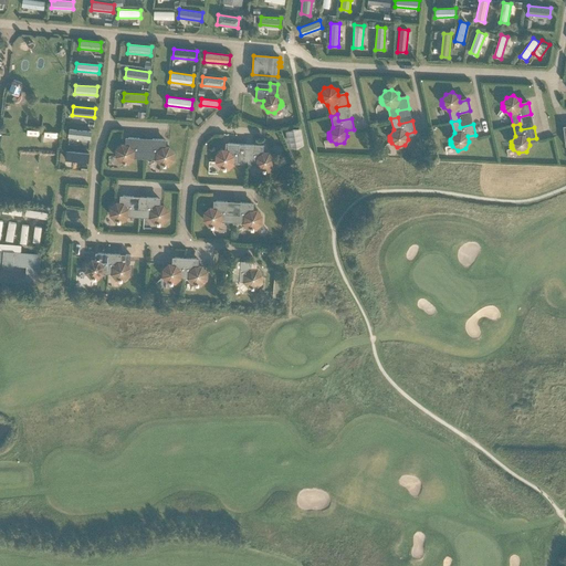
[(91,139),(91,130),(69,129),(67,138),(91,139)]
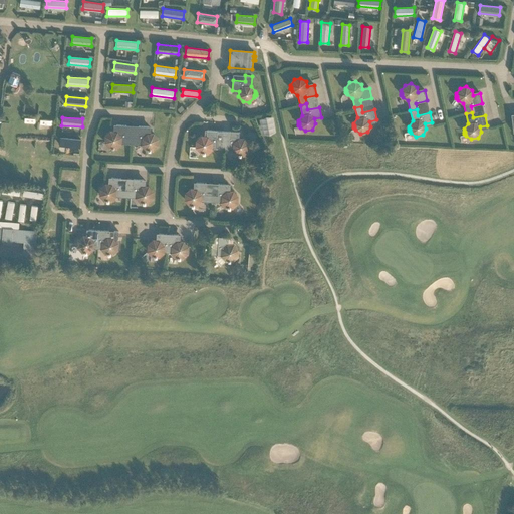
[(132,144),(133,125),(116,124),(115,132),(110,132),(105,136),(105,143),(109,148),(112,148),(112,149),(114,149),(114,148),(116,148),(121,144),(132,144)]
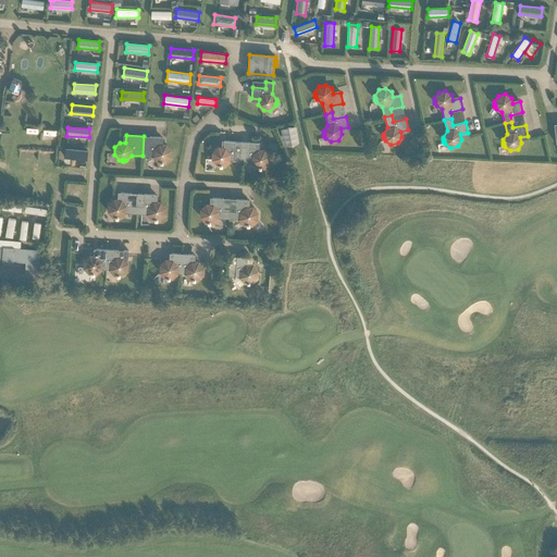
[(161,137),(144,136),(143,156),(153,157),(158,162),(161,162),(160,163),(162,163),(163,162),(165,162),(171,158),(171,150),(166,145),(161,145),(161,137)]
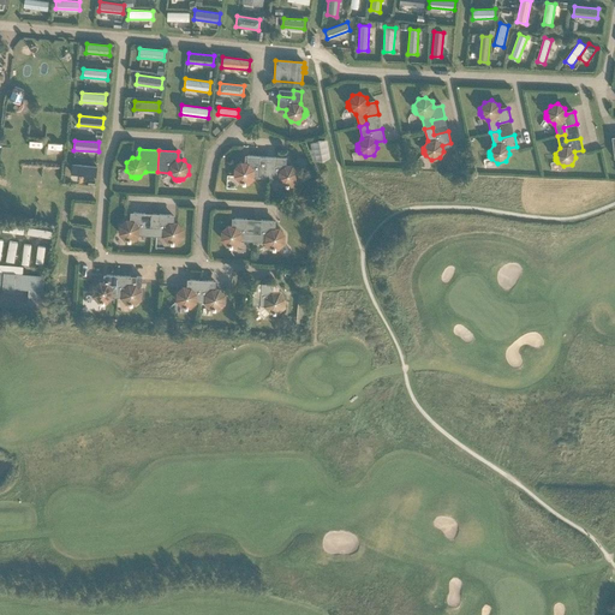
[(248,163),(240,163),(236,168),(234,177),(240,183),(243,183),(243,184),(245,184),(245,183),(248,183),(254,178),(266,179),(267,157),(260,156),(248,155),(248,163)]
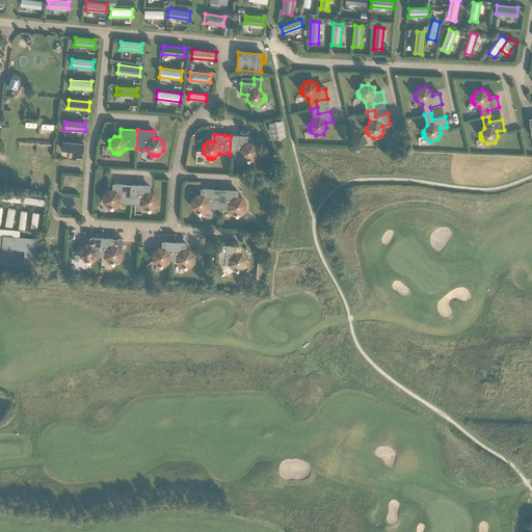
[(231,136),(230,155),(240,155),(245,160),(247,160),(247,161),(249,161),(249,160),(251,160),(257,156),(257,149),(253,143),(247,143),(247,136),(237,136),(231,136)]
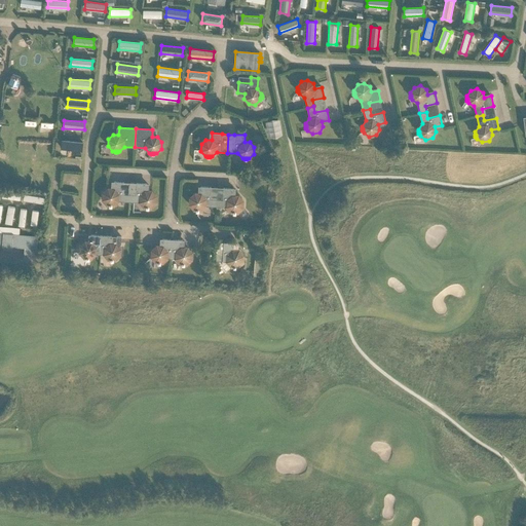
[(81,151),(82,142),(62,140),(61,149),(81,151)]
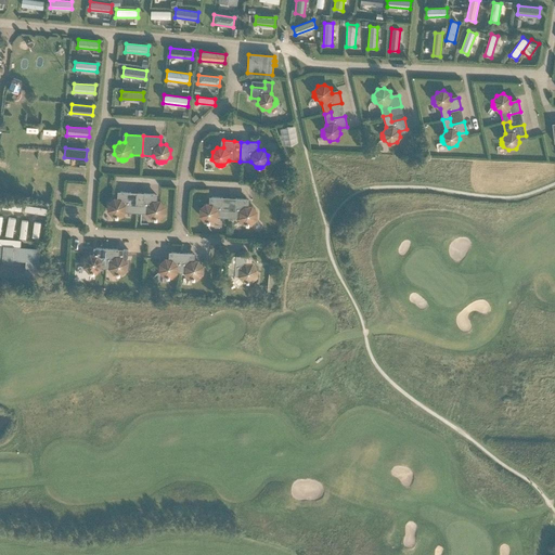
[(137,213),(138,193),(120,192),(119,199),(114,199),(108,204),(108,211),(113,217),(115,217),(115,218),(117,218),(117,217),(120,217),(126,213),(137,213)]
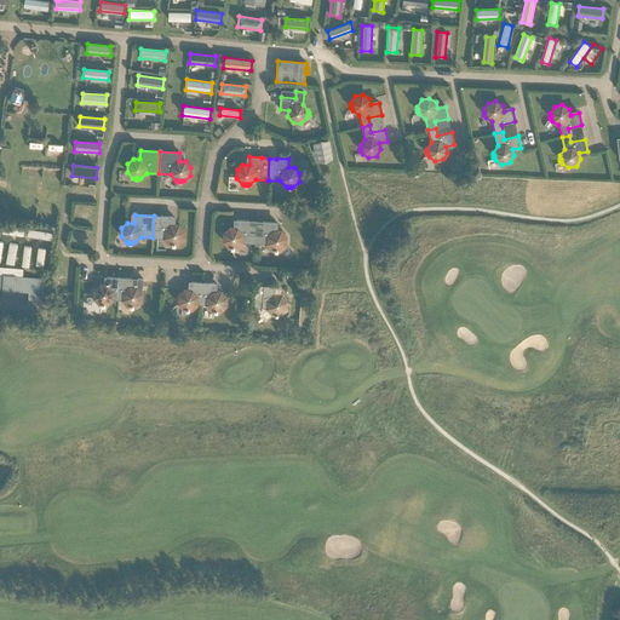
[(173,217),(154,216),(153,237),(165,239),(170,245),(172,245),(172,246),(174,246),(174,245),(178,245),(184,240),(184,231),(179,225),(172,225),(173,217)]
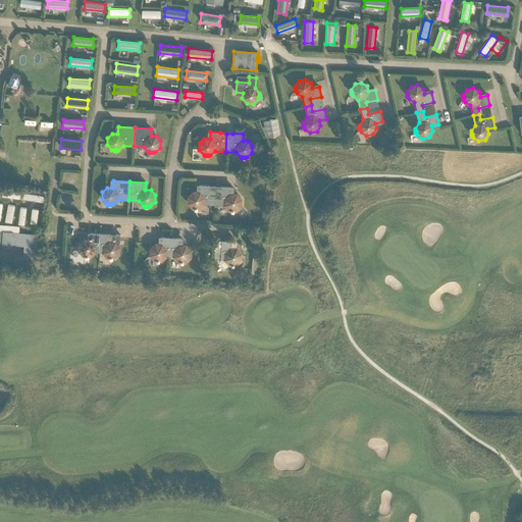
[(199,193),(194,192),(189,197),(188,203),(193,208),(195,208),(195,210),(197,210),(197,209),(199,209),(204,204),(214,205),(215,187),(199,186),(199,193)]
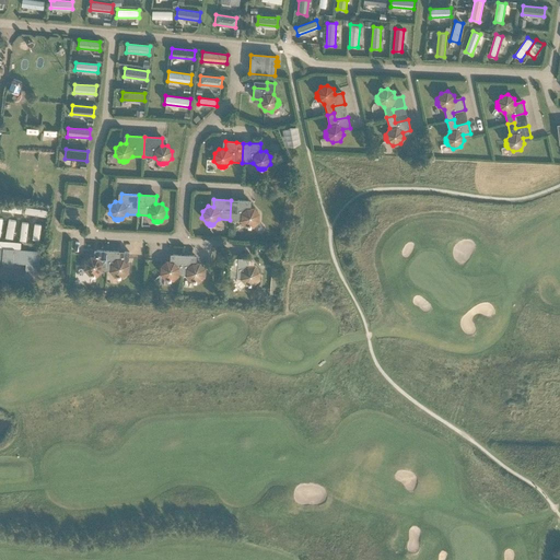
[(248,200),(231,200),(230,220),(241,221),(246,225),(248,225),(248,228),(251,228),(251,226),(253,226),(258,221),(259,214),(254,209),(248,208),(248,200)]
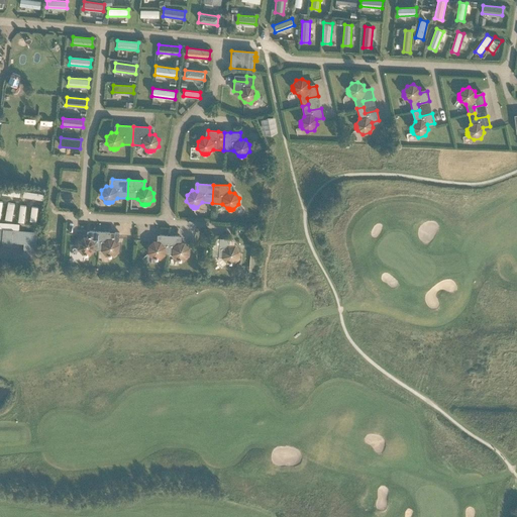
[(21,192),(3,189),(2,195),(20,197),(21,192)]
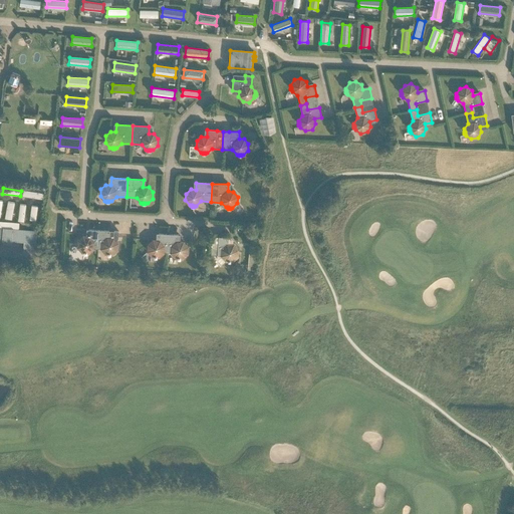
[(24,191),(23,197),(43,200),(44,194),(24,191)]
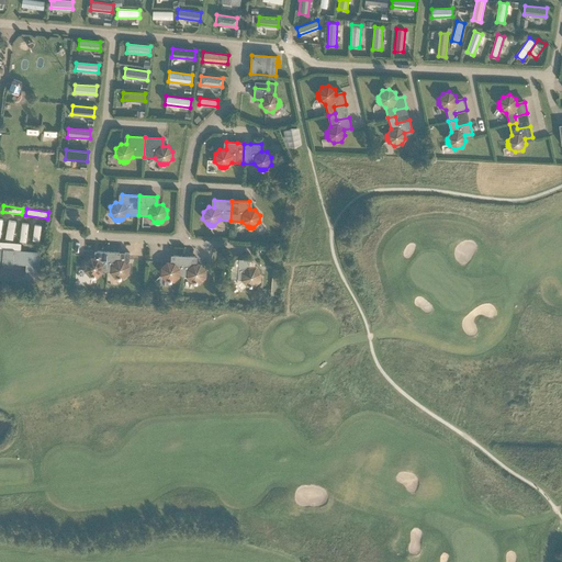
[(15,223),(9,222),(6,239),(12,240),(15,223)]
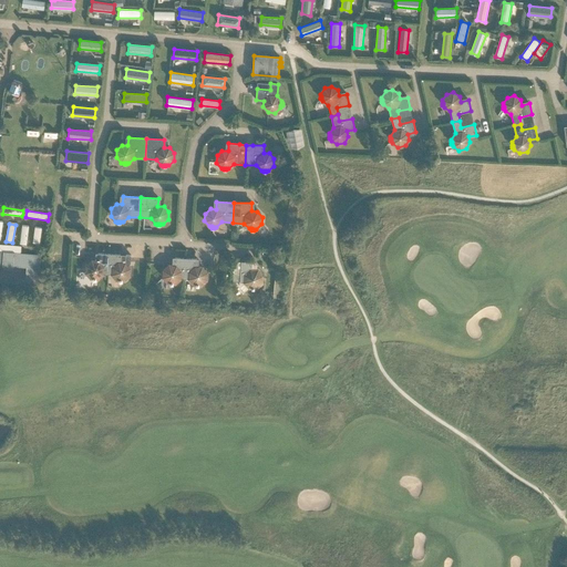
[(30,227),(23,226),(20,244),(27,245),(30,227)]
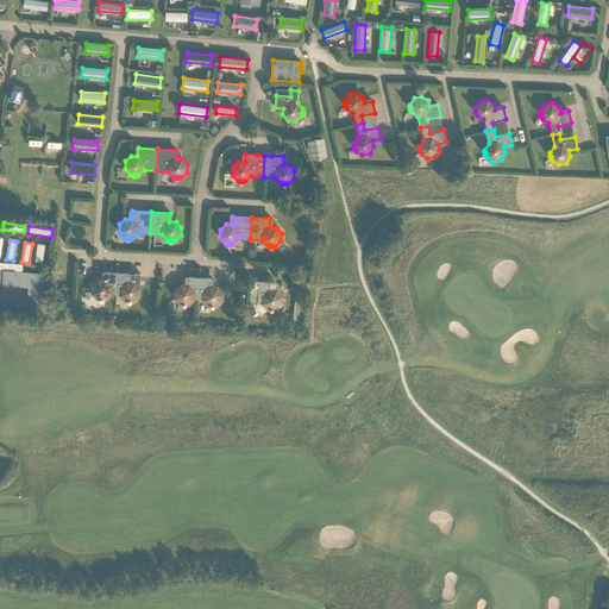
[(45,245),(38,244),(35,263),(42,264),(45,245)]
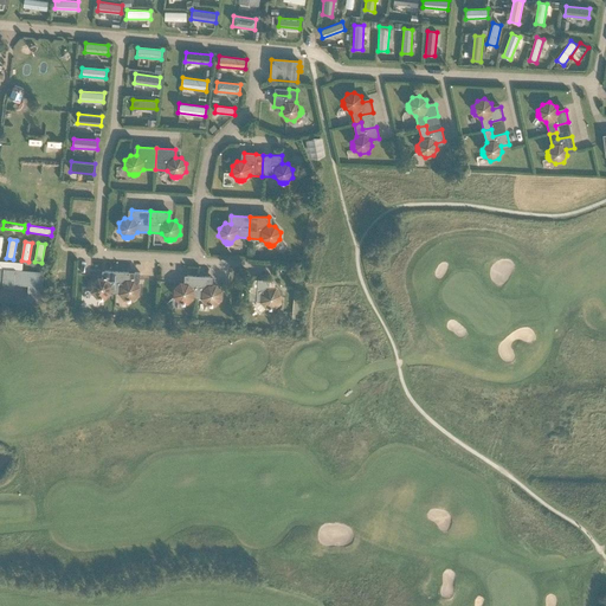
[(0,260),(0,268),(4,269),(15,270),(21,270),(23,263),(0,260)]
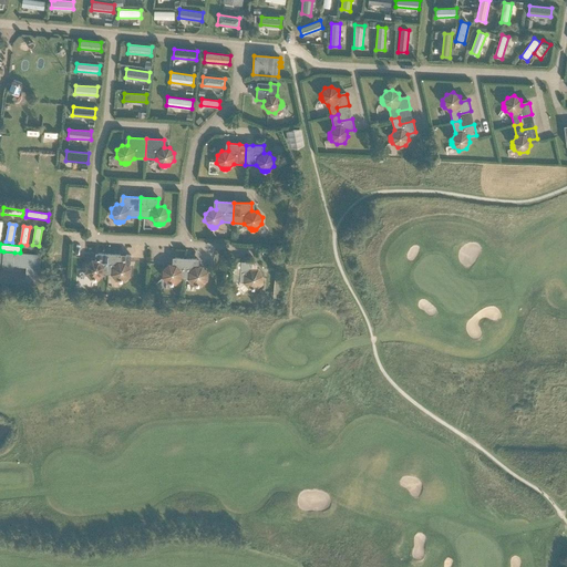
[(16,253),(3,251),(2,267),(1,270),(13,271),(14,267),(16,253)]
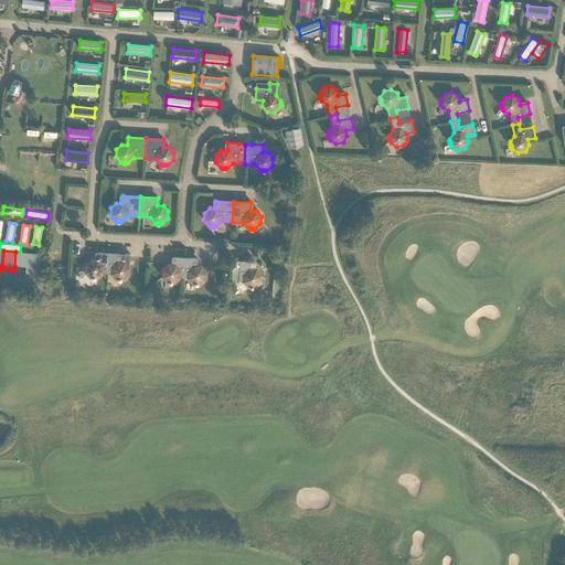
[(21,252),(20,265),(27,266),(25,273),(39,274),(40,254),(21,252)]
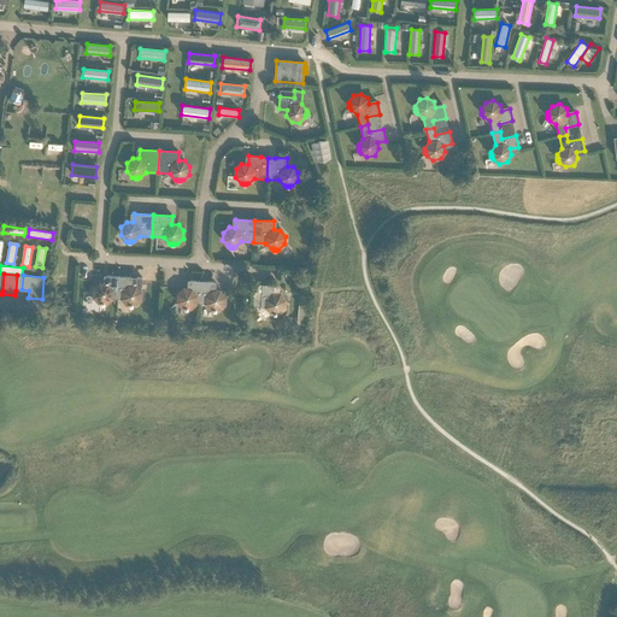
[(106,285),(100,283),(94,289),(93,297),(99,303),(101,303),(101,305),(104,305),(104,304),(107,304),(113,298),(117,299),(118,276),(106,276),(106,285)]
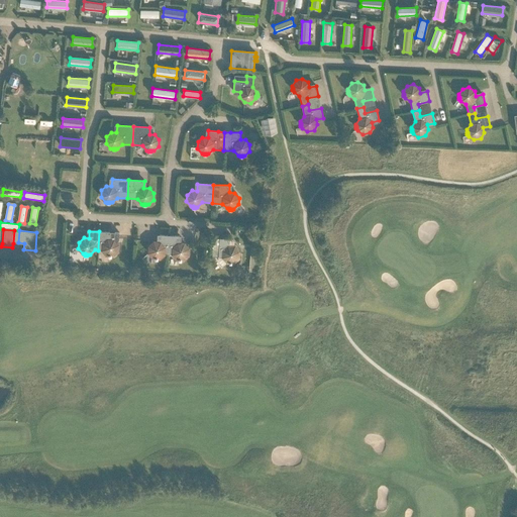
[(119,232),(114,232),(114,239),(109,239),(109,232),(99,231),(98,250),(102,250),(106,255),(109,255),(109,256),(111,256),(111,255),(113,255),(118,251),(118,244),(116,241),(119,239),(119,232)]
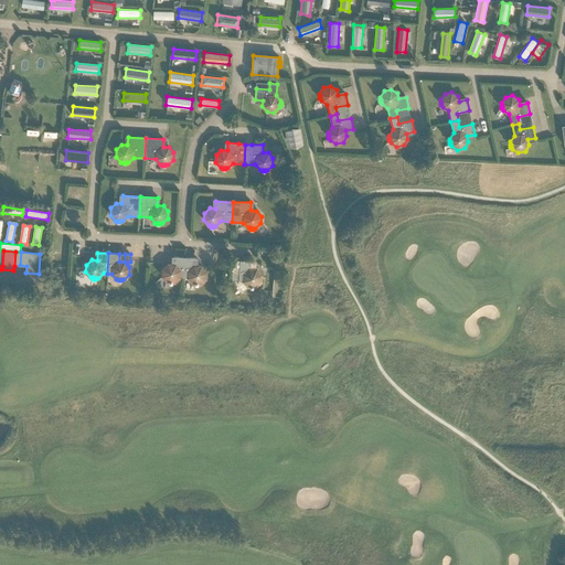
[(173,265),(168,264),(162,269),(162,276),(167,281),(170,281),(170,284),(172,284),(172,283),(174,283),(180,277),(184,278),(185,257),(174,257),(173,265)]
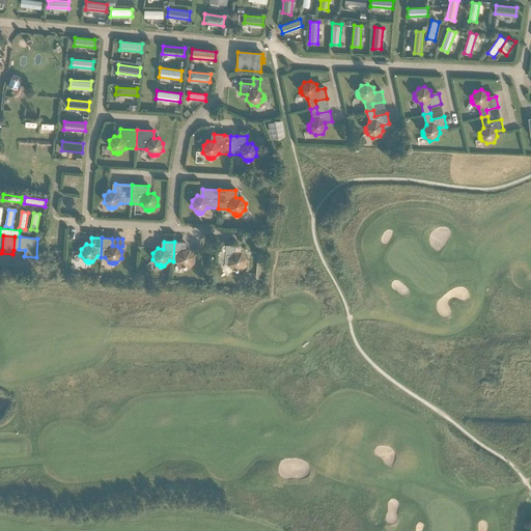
[(174,242),(173,261),(176,261),(182,267),(184,267),(184,268),(186,268),(186,267),(188,267),(193,262),(194,255),(189,250),(184,250),(185,243),(174,242)]
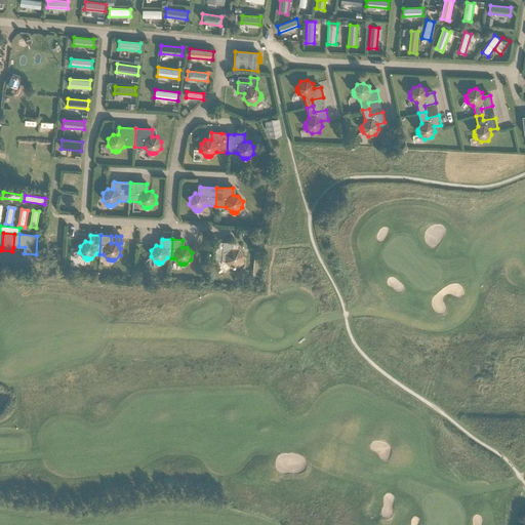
[(223,242),(223,254),(215,254),(215,259),(221,260),(221,265),(226,270),(231,266),(233,267),(233,268),(235,268),(235,267),(237,267),(242,261),(243,255),(238,250),(233,250),(234,243),(223,242)]
